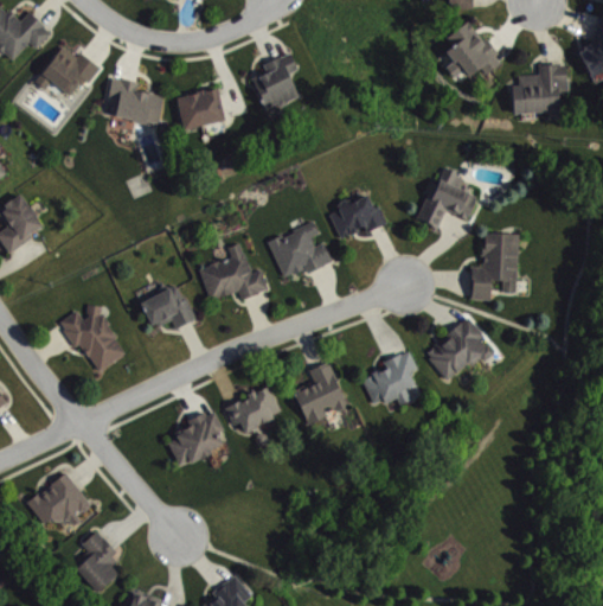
[(30,42),(37,49),(51,32),(29,11),(20,21),(1,4),(0,5),(0,48),(13,59),(30,42)]
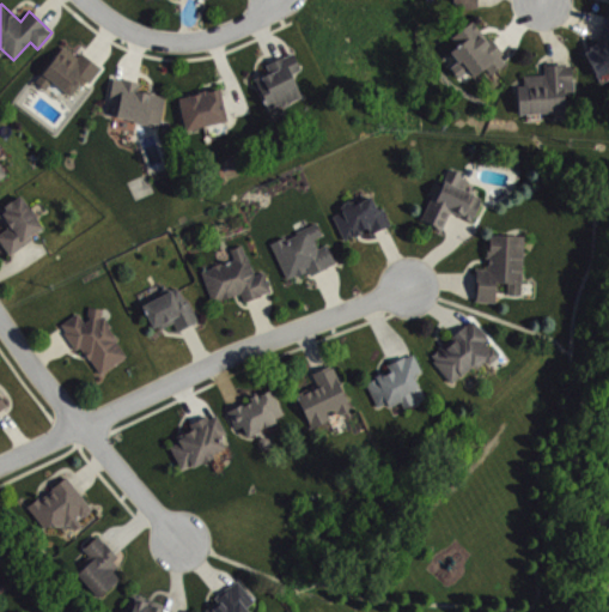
[(583,50),(596,78),(608,72),(608,19),(597,25),(604,41),(583,50)]
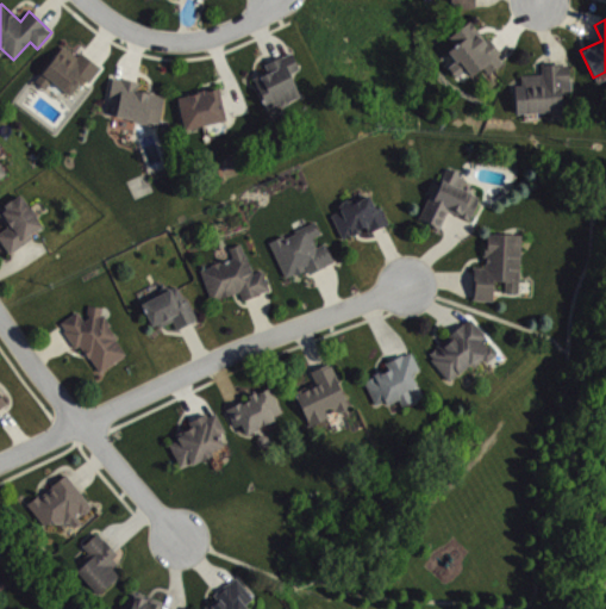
[(76,98),(98,64),(80,53),(77,56),(61,45),(37,82),(45,88),(50,81),(76,98)]
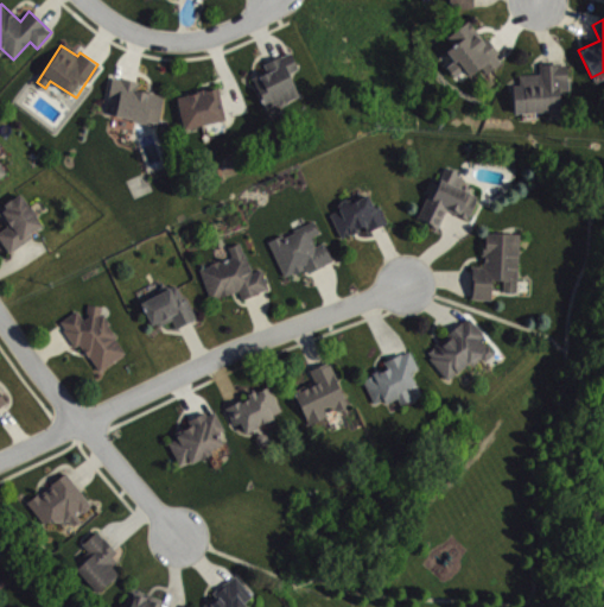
[(253,77),(266,109),(299,96),(290,74),(299,70),(291,52),(264,63),(267,71),(253,77)]
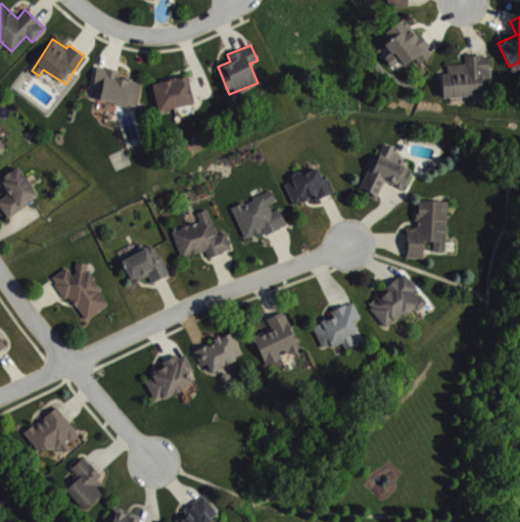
[(446,64),(446,74),(441,74),(442,97),(482,96),(482,79),(488,79),(488,55),(464,55),(465,64),(446,64)]
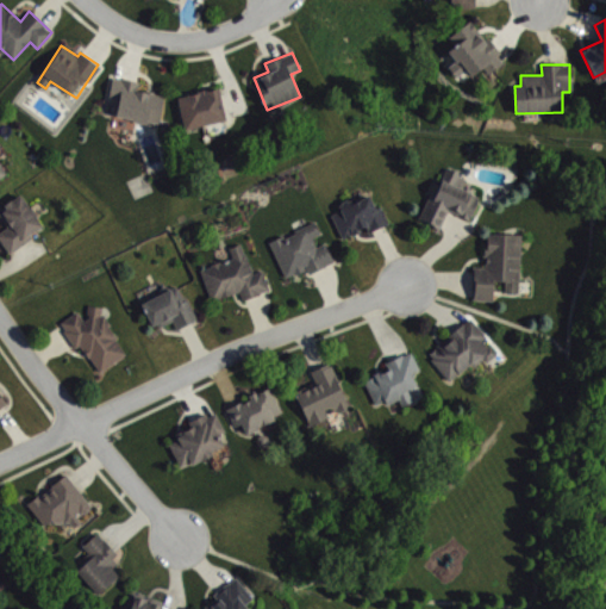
[(113,116),(160,125),(164,95),(138,91),(139,82),(113,78),(108,98),(116,99),(113,116)]
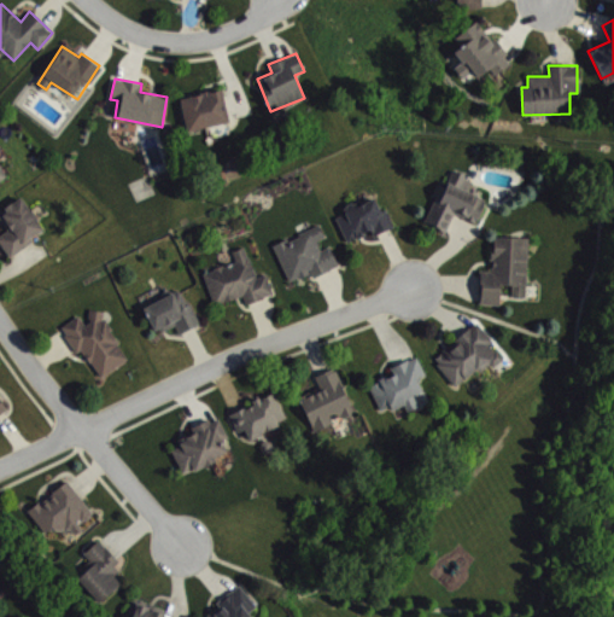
[(187,132),(229,122),(222,89),(180,98),(187,132)]
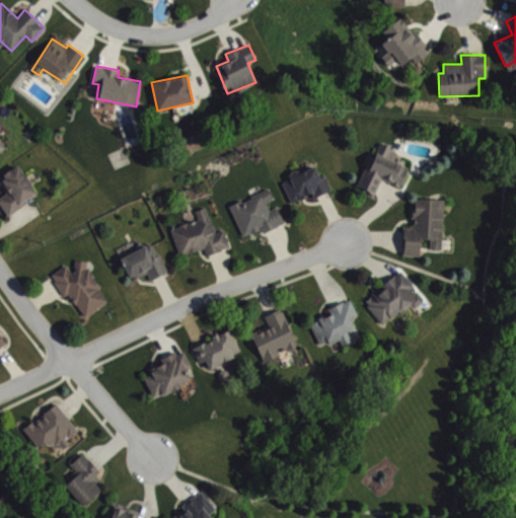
[(400,188),(410,166),(394,160),(398,151),(380,144),(374,157),(369,155),(356,187),(375,195),(381,179),(400,188)]
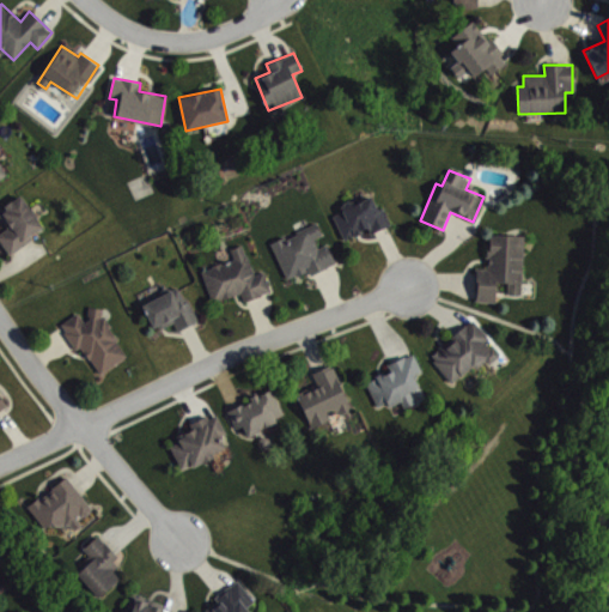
[(44,232),(23,195),(0,207),(0,217),(7,229),(0,232),(0,241),(7,253),(44,232)]
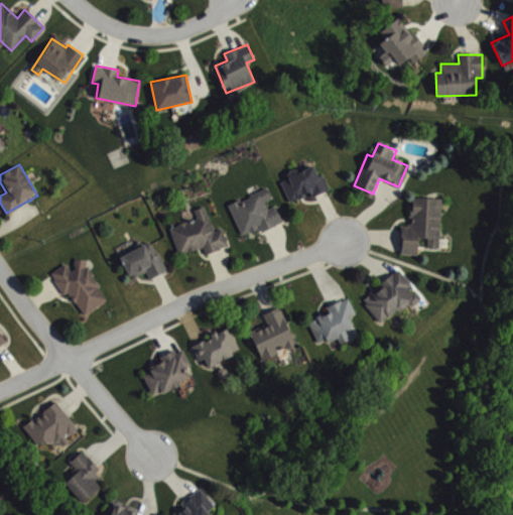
[(330,189),(323,174),(318,176),(312,164),(288,174),(289,178),(281,181),(289,203),(311,194),(312,197),(330,189)]
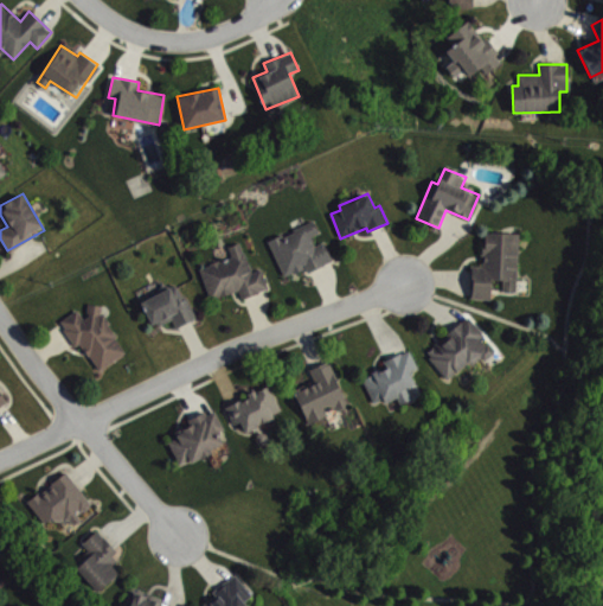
[(283,276),(306,267),(307,273),(332,262),(324,242),(315,246),(312,237),(320,234),(314,222),(269,241),(283,276)]
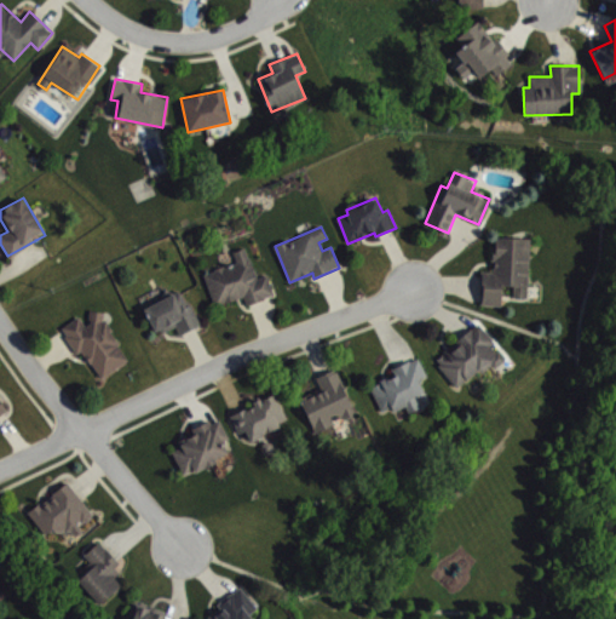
[(529,239),(494,238),(493,271),(482,271),(481,305),(501,307),(502,286),(513,286),(513,298),(528,299),(529,239)]
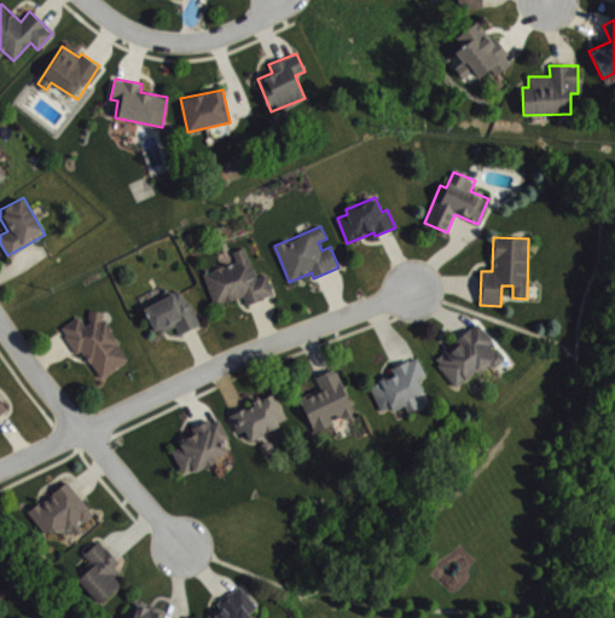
[(274,296),(267,275),(256,278),(247,248),(233,252),(236,263),(204,272),(214,306),(244,296),(247,304),(274,296)]
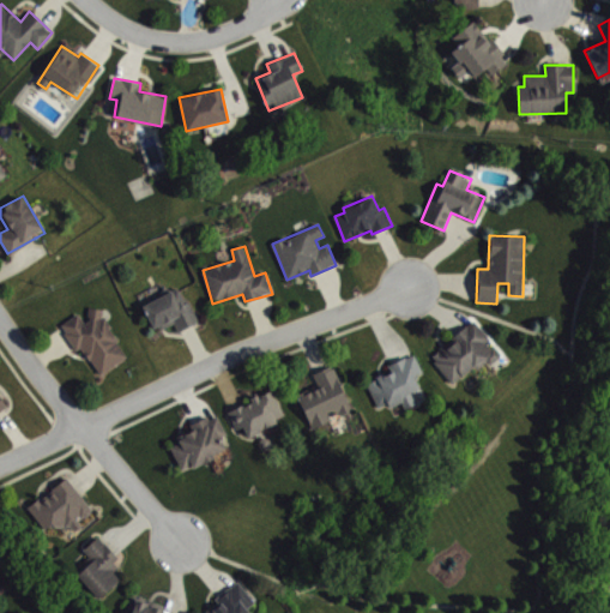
[(174,324),(177,332),(197,324),(181,288),(143,305),(155,332),(174,324)]
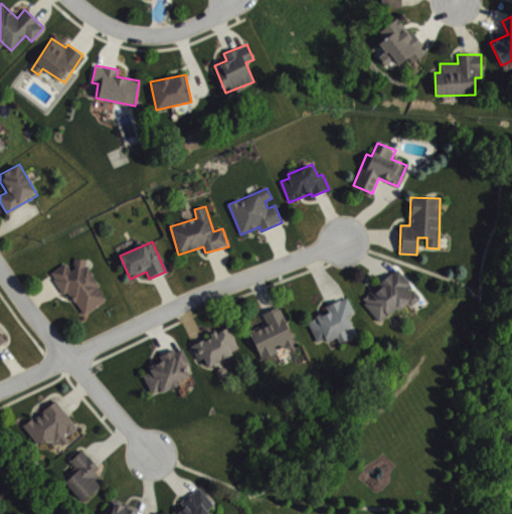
[(108,300),(81,258),(74,263),(77,267),(70,271),(66,264),(50,273),(64,295),(69,292),(83,315),(108,300)]
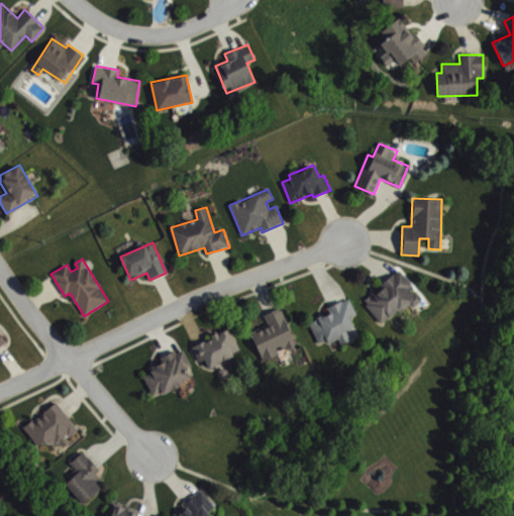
[(381,325),(419,299),(410,286),(411,286),(401,271),(362,298),(381,325)]
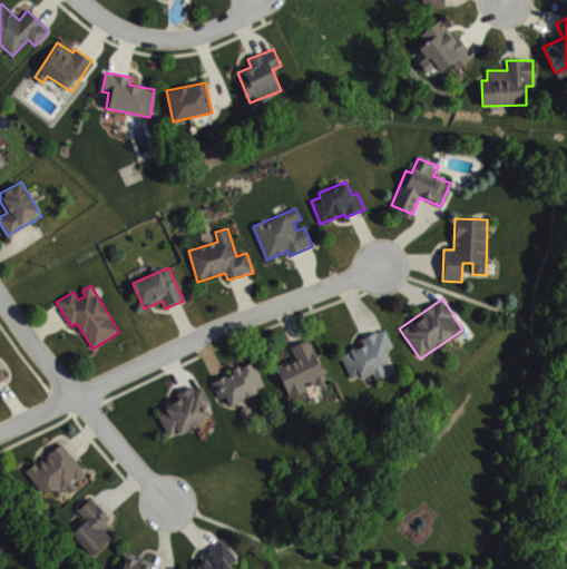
[(350,379),(360,375),(362,379),(373,374),(375,380),(385,375),(381,364),(390,361),(385,350),(392,346),(385,330),(363,337),(367,344),(341,355),(350,379)]
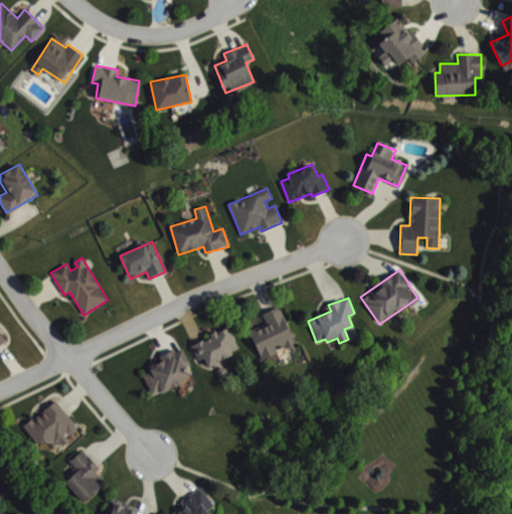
[(261,359),(283,351),(283,350),(295,345),(280,307),(263,314),(267,324),(249,331),(261,359)]
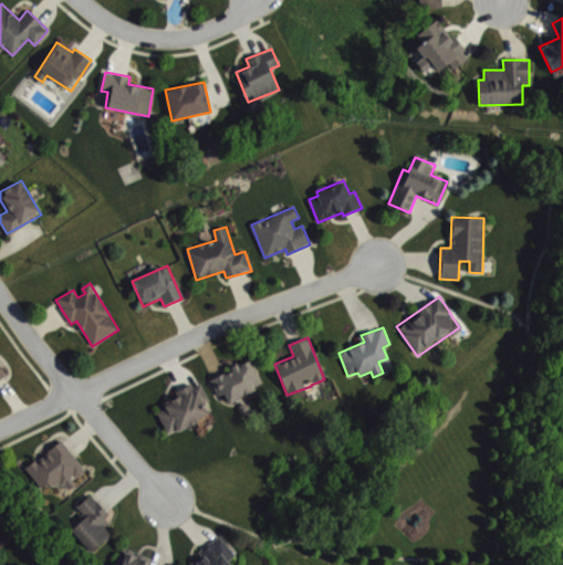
[(225,394),(228,401),(263,387),(252,361),(210,378),(217,396),(225,394)]
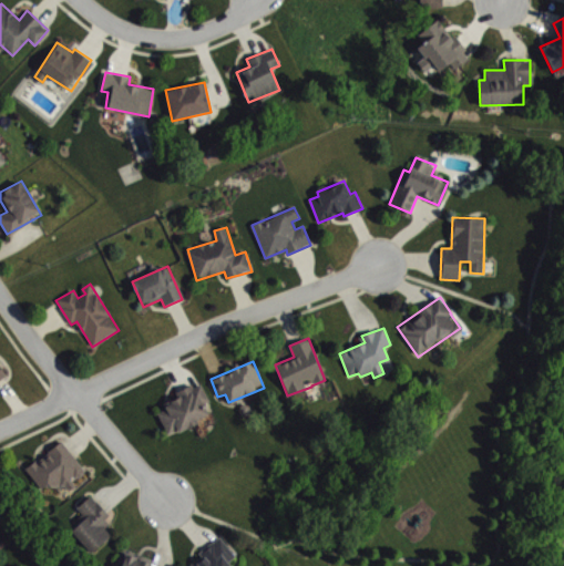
[(209,401),(201,382),(177,393),(180,397),(164,403),(166,409),(157,413),(168,436),(209,417),(203,404),(209,401)]
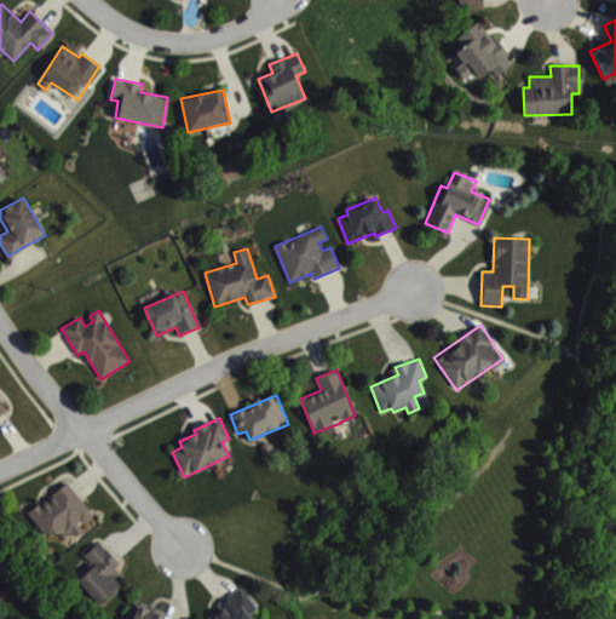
[(95,516),(67,482),(28,514),(45,536),(53,529),(58,534),(68,527),(73,533),(95,516)]
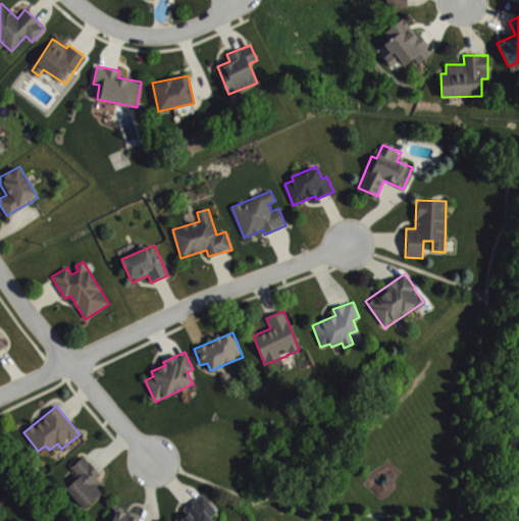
[(70,468),(76,473),(62,485),(85,509),(102,492),(94,484),(102,476),(84,456),(70,468)]
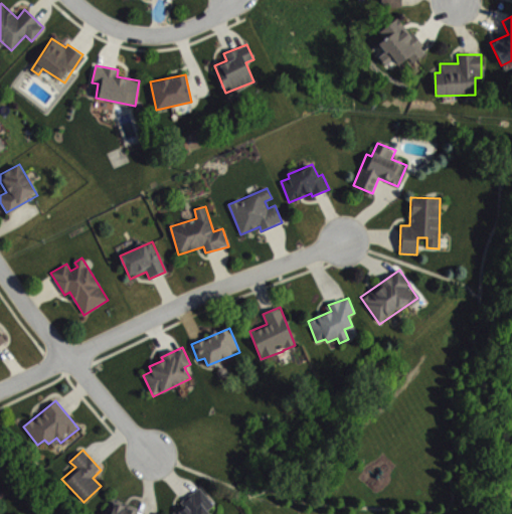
[(206,513),(205,511),(212,506),(202,490),(167,513),(206,513)]
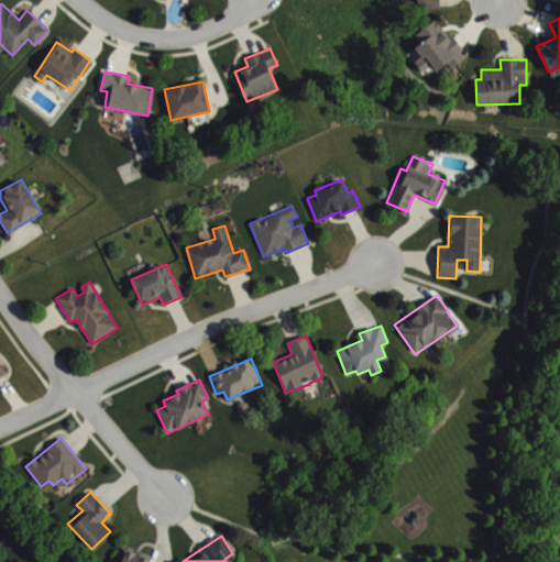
[(150,555),(121,543),(112,561),(147,561),(150,555)]
